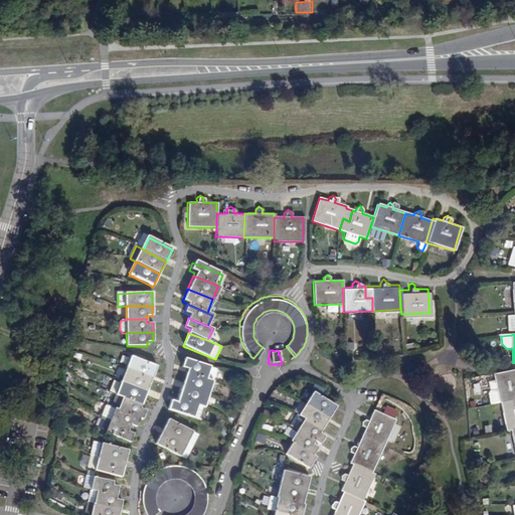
[(127,369),(152,378),(156,367),(131,358),(127,369)]
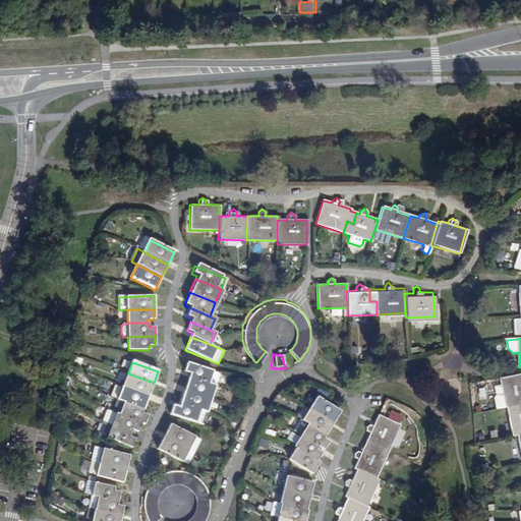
[(190,375),(190,378),(216,388),(220,374),(188,363),(184,372),(190,375)]
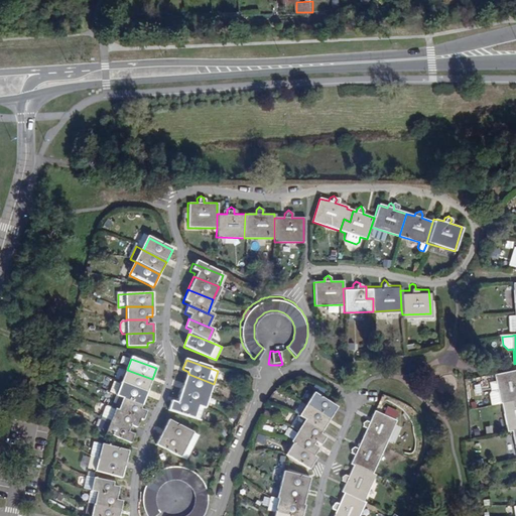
[(494,404),(502,402),(515,399),(515,404),(515,367),(495,372),(499,387),(493,389),(491,392),(494,404)]
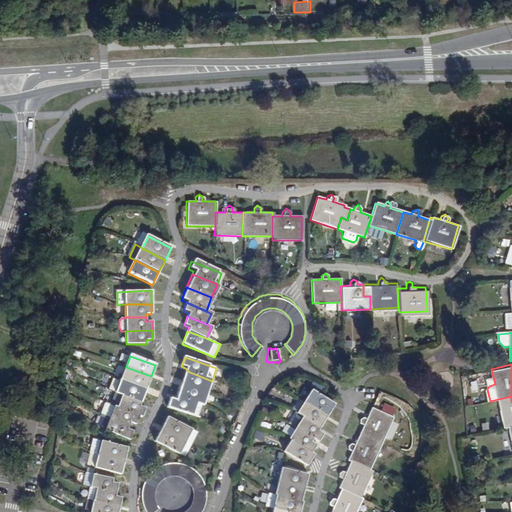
[(126,367),(121,379),(146,389),(151,376),(126,367)]
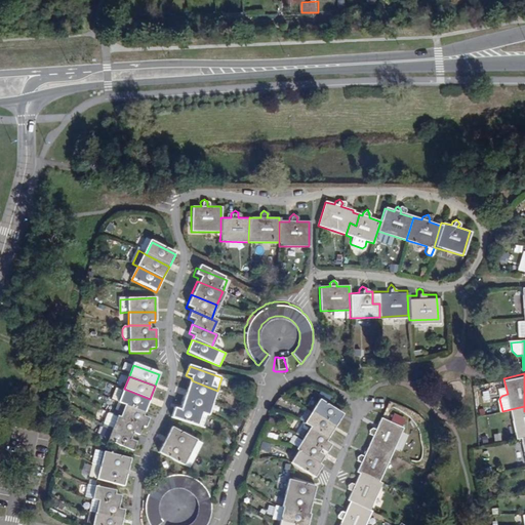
[(192,380),(187,393),(212,403),(217,391),(192,380)]
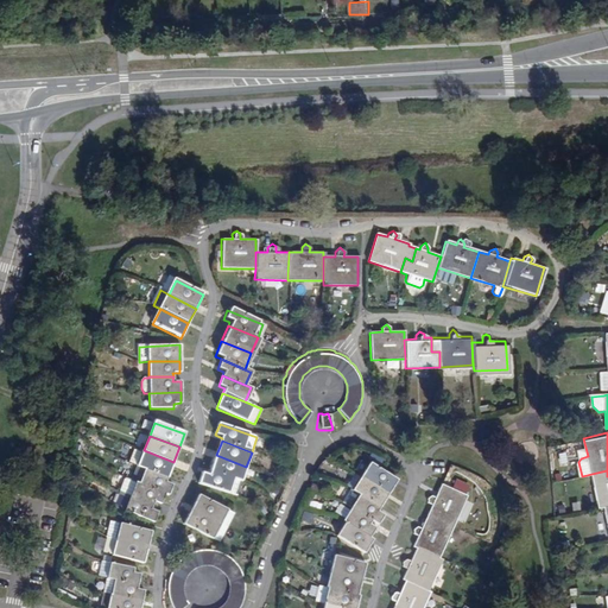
[(173,462),(144,450),(144,453),(135,449),(131,462),(139,464),(138,468),(144,470),(168,479),(173,462)]
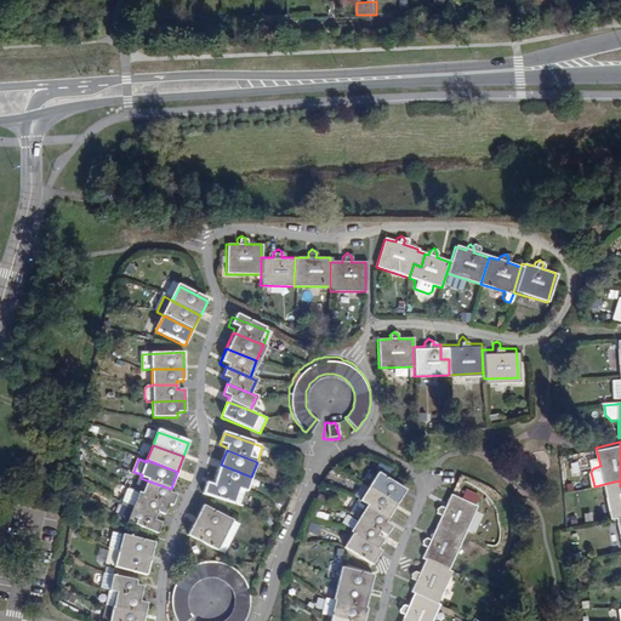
[(245,493),(251,477),(221,465),(214,480),(245,493)]
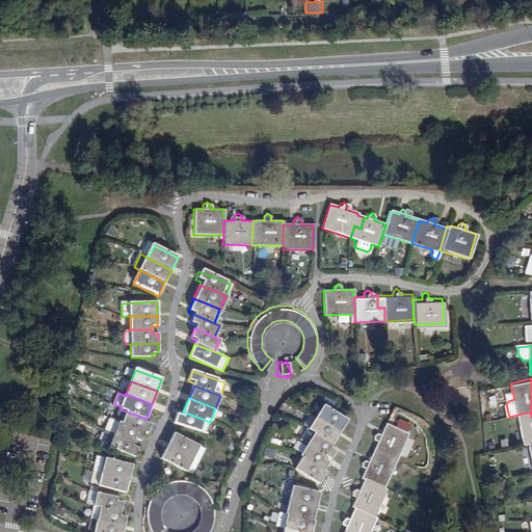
[(316,416),(341,431),(348,419),(336,411),(323,404),(316,416)]
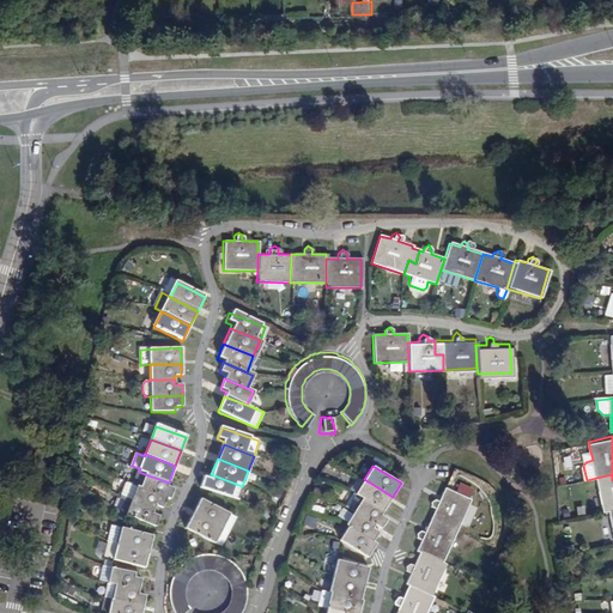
[(169,483),(145,474),(140,489),(165,498),(169,499),(173,490),(167,489),(169,483)]
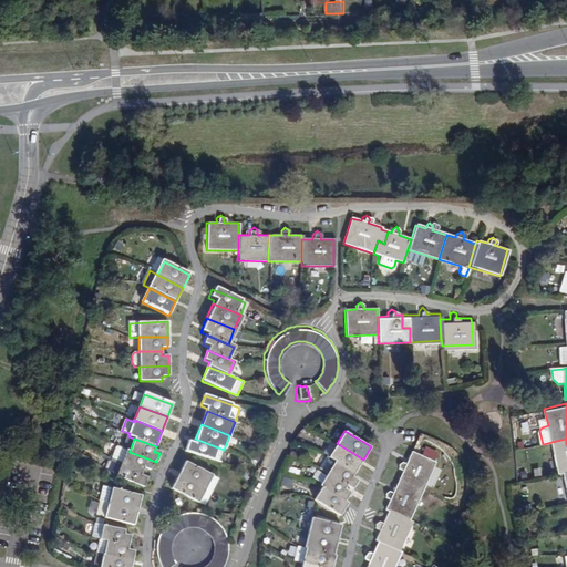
[(219,464),(224,450),(195,439),(194,443),(187,441),(184,451),(198,456),(219,464)]
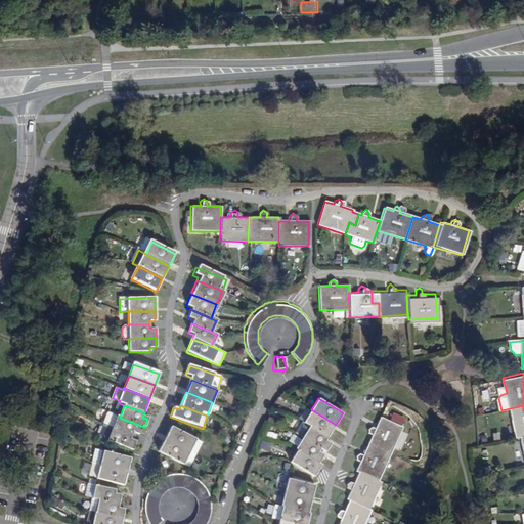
[(517,438),(522,437),(523,436),(523,410),(523,405),(510,408),(517,438)]
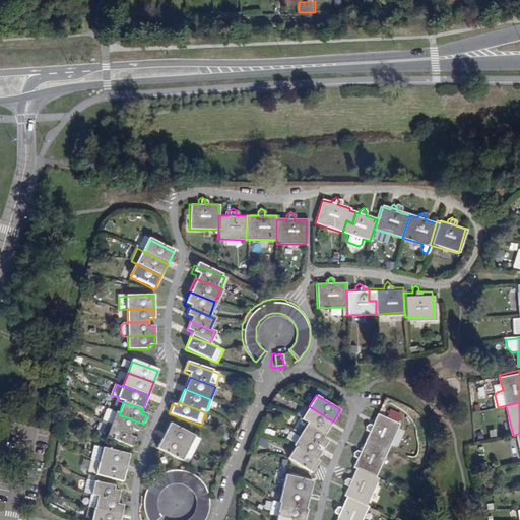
[(297,415),(307,421),(326,434),(333,421),(309,406),(304,403),(297,415)]
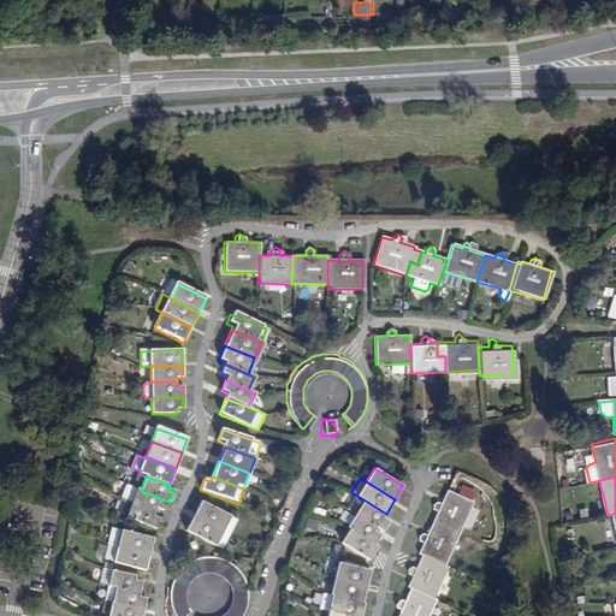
[(125,485),(120,501),(154,514),(155,510),(161,511),(166,501),(141,491),(125,485)]
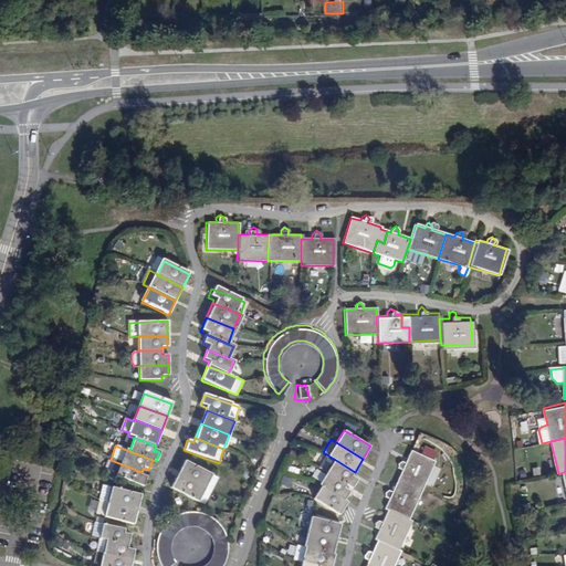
[(399,479),(422,490),(436,461),(412,450),(407,461),(404,460),(399,462),(400,468),(404,469),(399,479)]
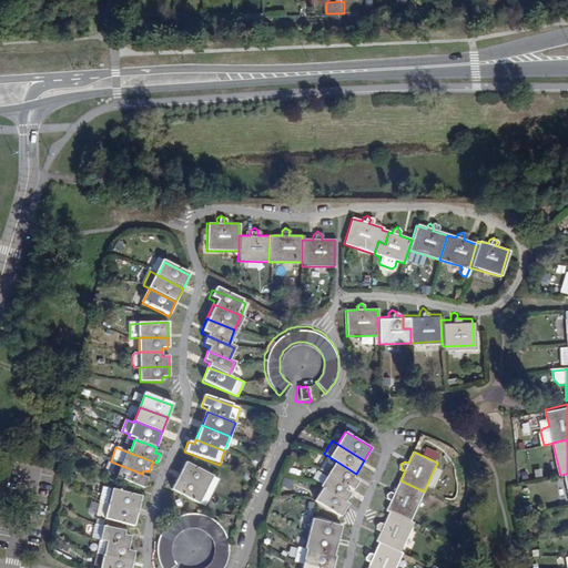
[(348,486),(354,489),(358,482),(353,479),(356,474),(335,460),(327,474),(348,486)]
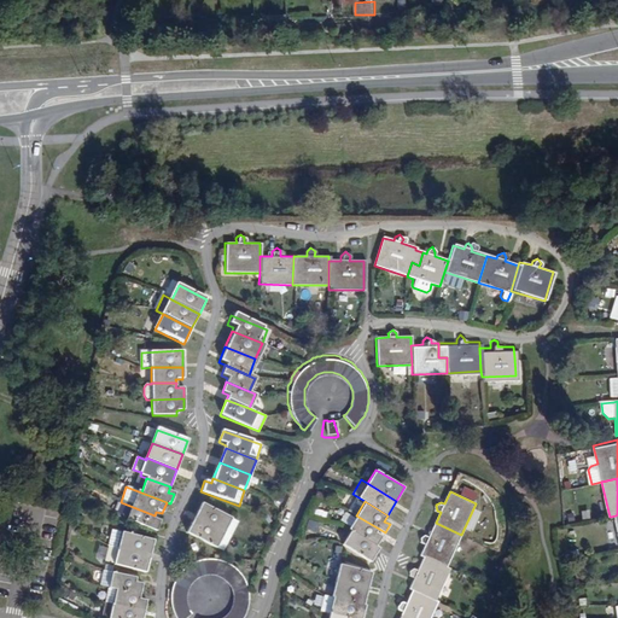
[(153,520),(155,516),(121,502),(115,517),(126,520),(155,531),(159,522),(153,520)]
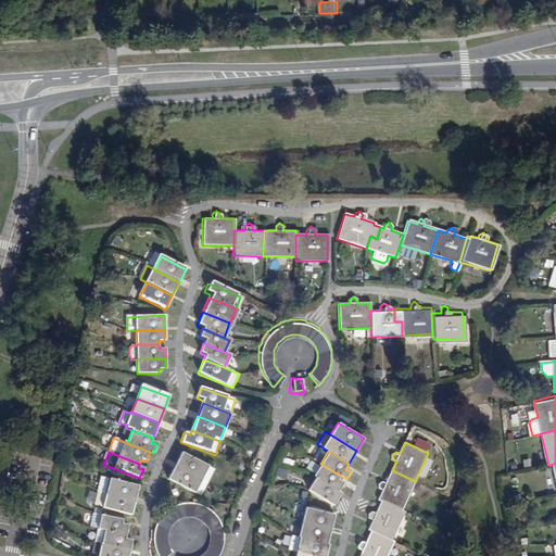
[(175,466),(206,483),(213,471),(180,454),(175,466)]
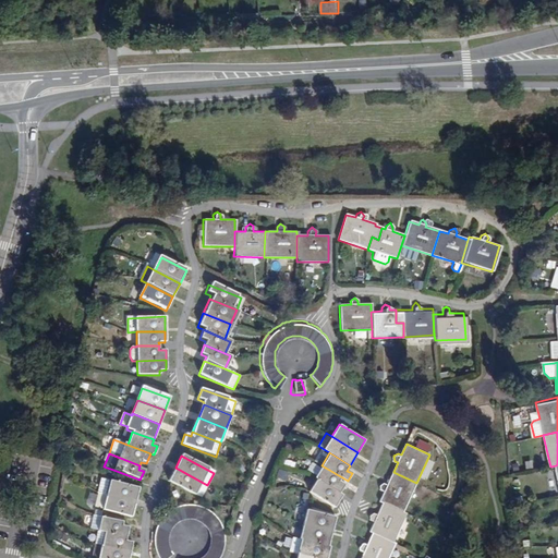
[(348,481),(342,477),(322,465),(320,468),(311,462),(306,470),(316,475),(314,477),(316,478),(340,493),(344,485),(348,481)]
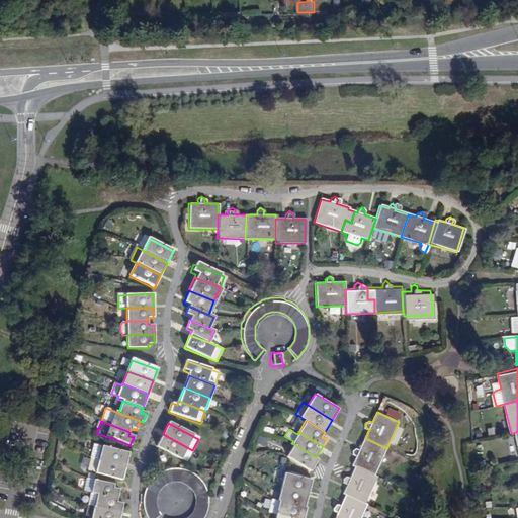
[(192,450),(163,434),(156,446),(186,462),(192,450)]
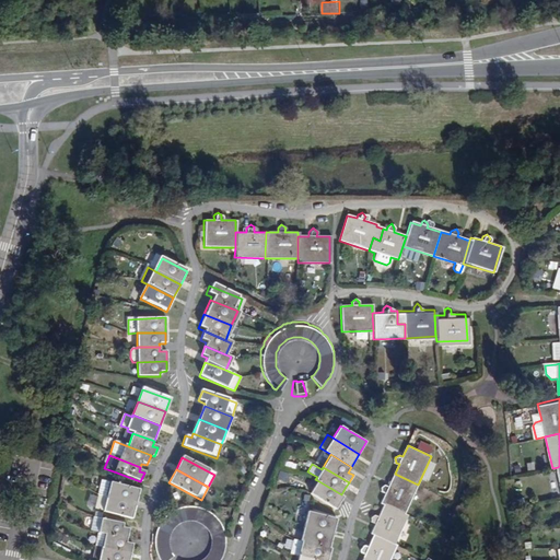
[(384,503),(405,513),(418,485),(395,474),(389,486),(385,483),(381,487),(382,491),(386,492),(382,502),(384,503)]
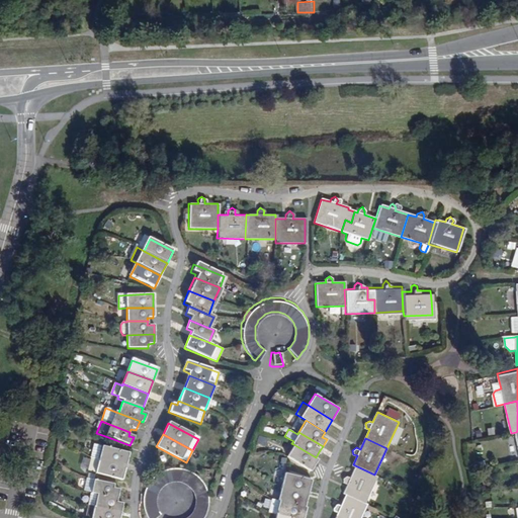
[(99,459),(125,466),(128,453),(102,446),(93,444),(90,457),(99,459)]
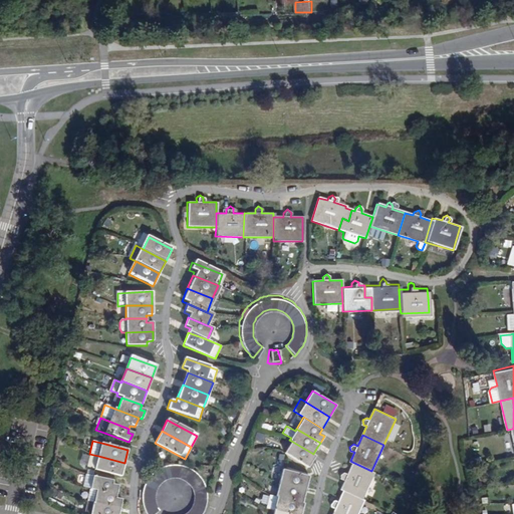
[(313,454),(291,441),(283,453),(308,468),(315,455),(313,454)]
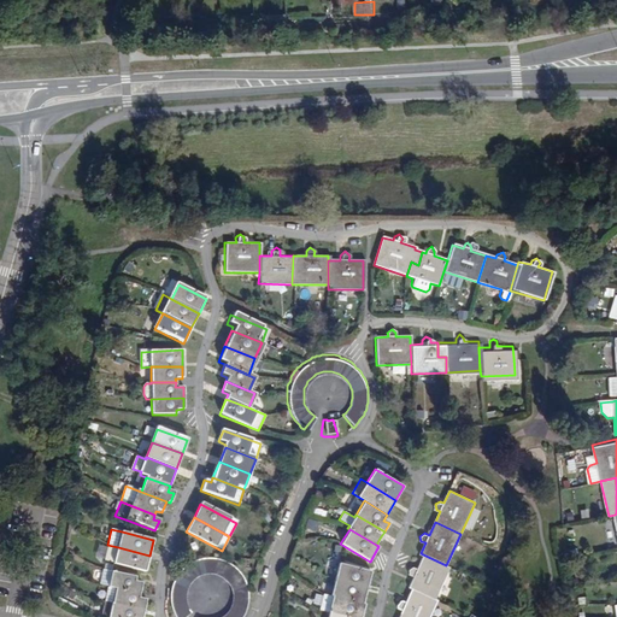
[(145,571),(150,556),(118,547),(115,564),(145,571)]
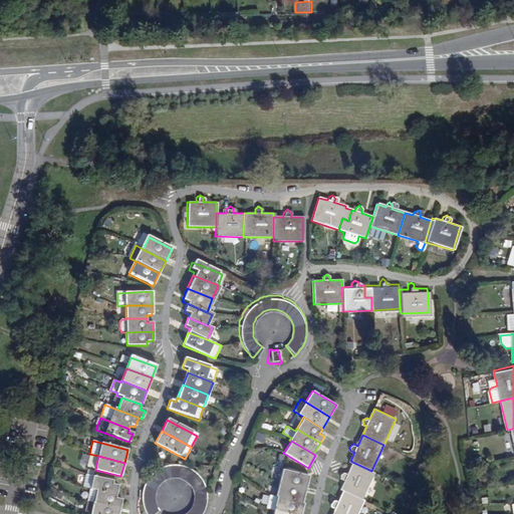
[(373,472),(371,471),(352,462),(347,473),(344,471),(340,473),(341,477),(345,479),(340,489),(343,490),(361,499),(373,472)]
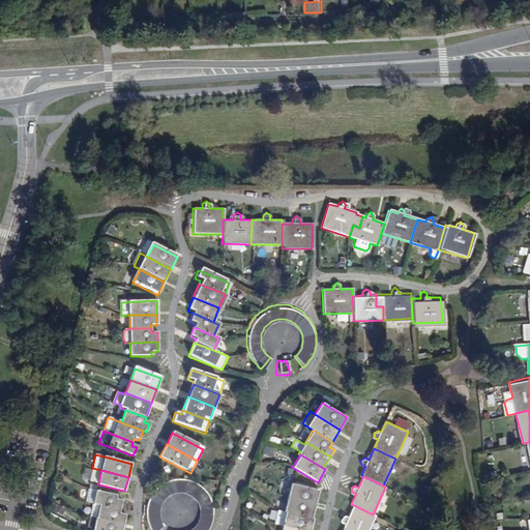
[(201,513),(201,517),(200,520),(198,523),(197,525),(195,528),(192,529),(190,529),(209,529),(210,529),(211,526),(213,523),(213,521),(214,517),(214,512),(214,510),(214,506),(214,503),(212,501),(211,498),(211,496),(209,493),(207,491),(204,489),(203,486),(200,483),(197,481),(195,480),(192,479),(189,478),(187,477),(183,477),(181,477),(177,477),(174,477),(172,477),(170,478),(169,479),(168,479),(166,479),(164,480),(162,482),(159,483),(158,484),(156,487),(154,488),(153,490),(151,491),(150,493),(149,496),(147,498),(147,500),(146,502),(145,505),(145,507),(145,509),(145,511),(145,514),(145,517),(145,520),(146,522),(147,525),(148,527),(149,529),(159,529),(164,526),(163,525),(162,523),(160,521),(159,518),(158,513),(158,510),(159,507),(160,504),(162,501),(164,499),(166,496),(169,495),(171,493),(174,492),(177,491),(179,491),(183,491),(185,492),(188,493),(192,495),(194,496),(196,498),(198,500),(199,504),(201,507),(201,510),(201,513)]
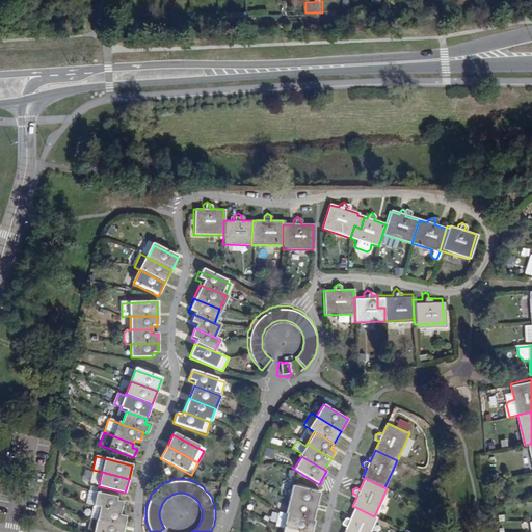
[(290,485),(287,499),(316,506),(319,491),(290,485)]
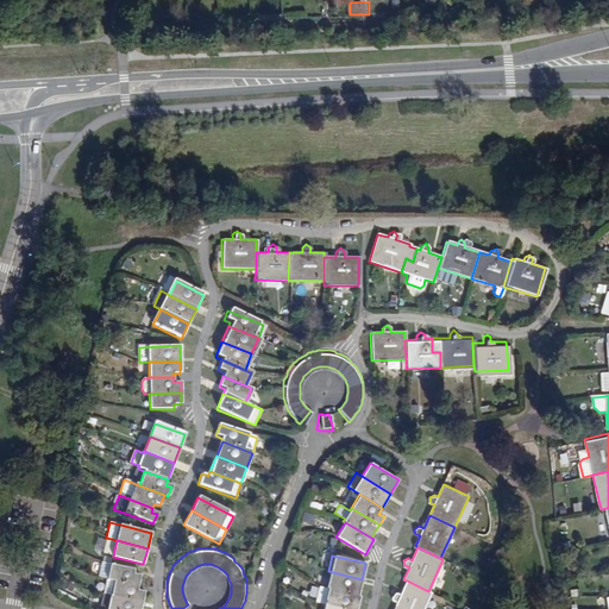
[(106,582),(137,589),(139,578),(132,577),(133,571),(111,566),(102,564),(98,579),(106,582)]
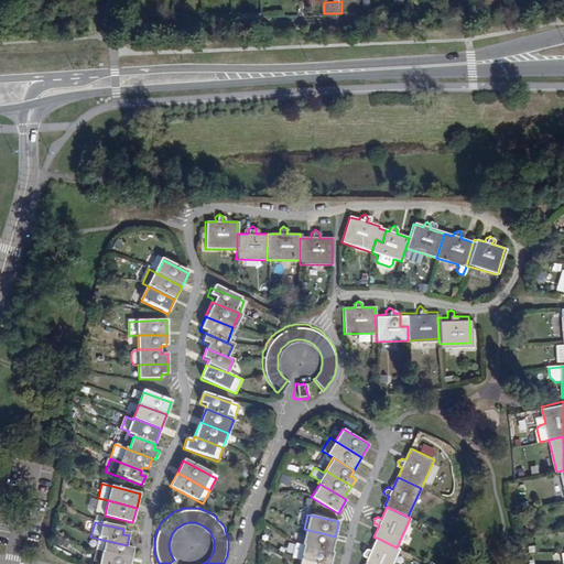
[(301,544),(302,544),(331,551),(335,537),(304,529),(301,544)]
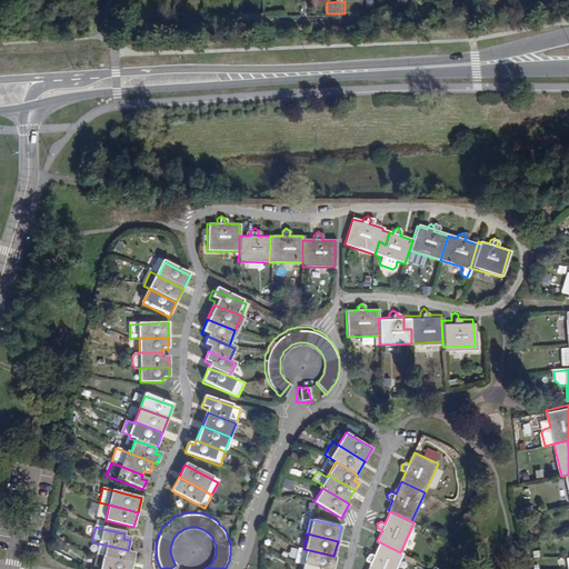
[(400,552),(380,542),(373,557),(370,556),(369,556),(368,556),(368,557),(367,559),(367,560),(368,561),(369,562),(370,562),(371,563),(369,567),(375,568),(395,568),(402,553),(400,552)]
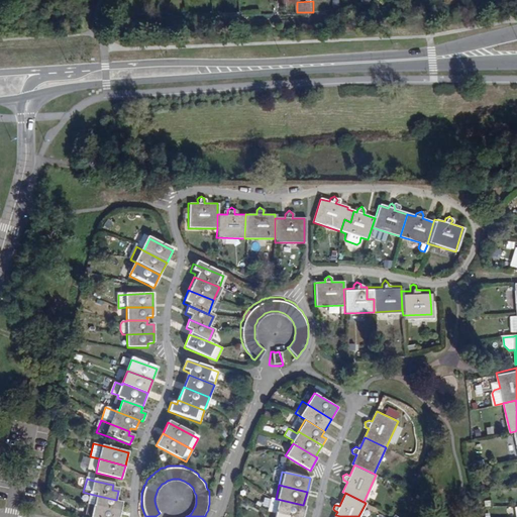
[(88,506),(119,513),(121,504),(116,503),(116,500),(90,494),(88,506)]
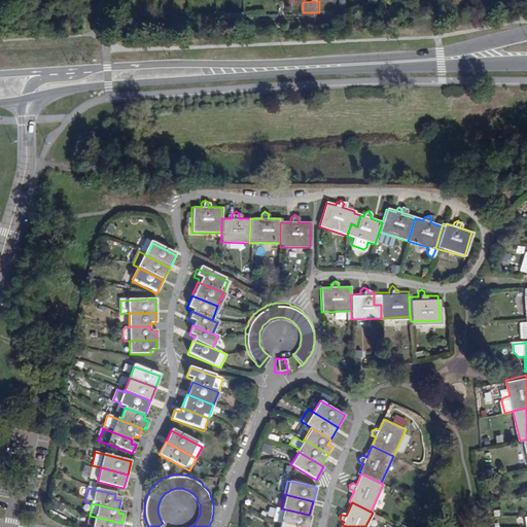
[(282,508),(279,522),(301,526),(307,526),(310,516),(309,515),(282,508)]
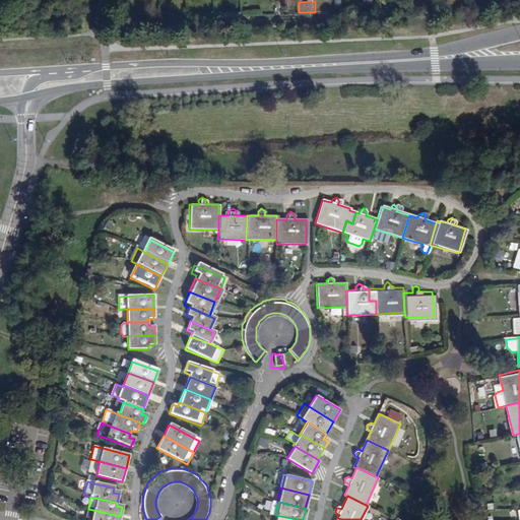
[(119,519),(120,516),(88,509),(85,519),(119,519)]
